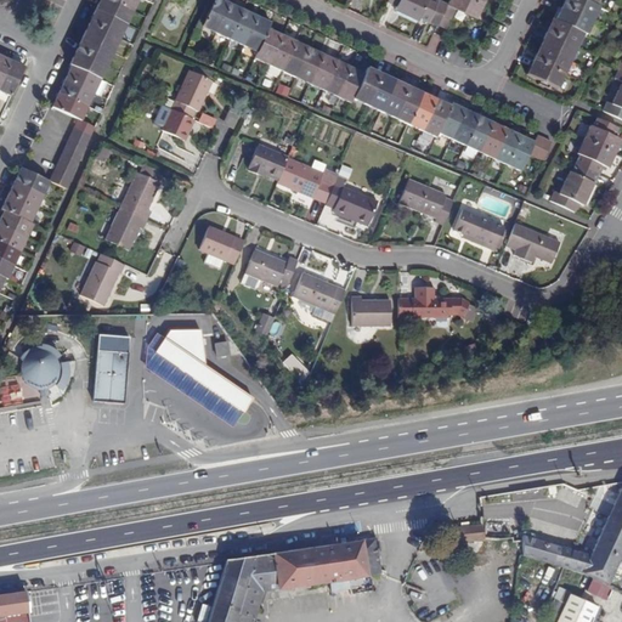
[(99,0),(95,10),(126,24),(133,11),(108,0),(99,0)]
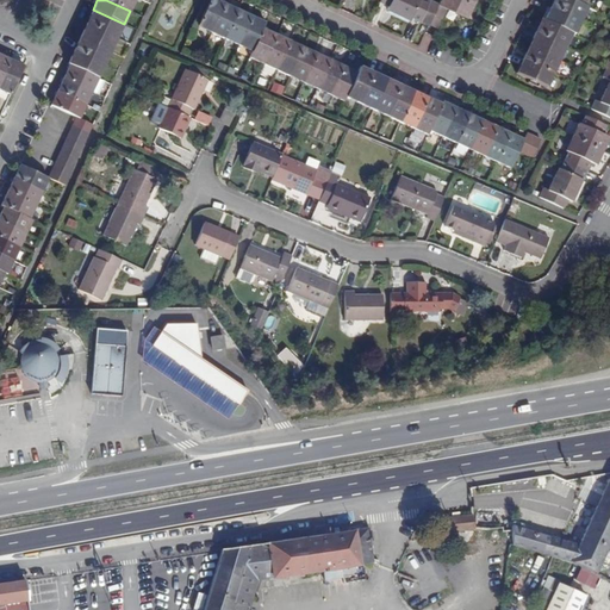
[(106,0),(130,11),(135,0),(106,0)]
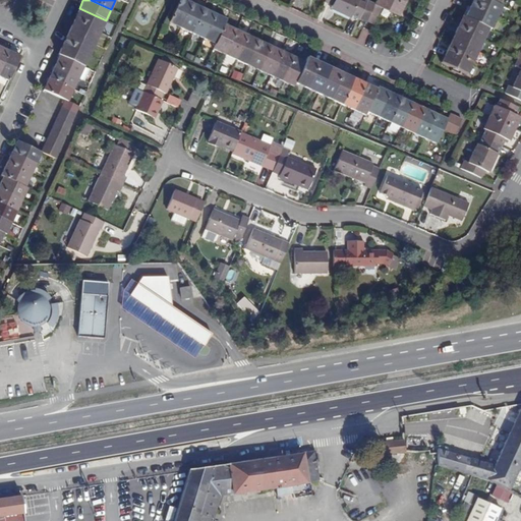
[(181,27),(191,3),(184,0),(178,0),(169,22),(181,27)]
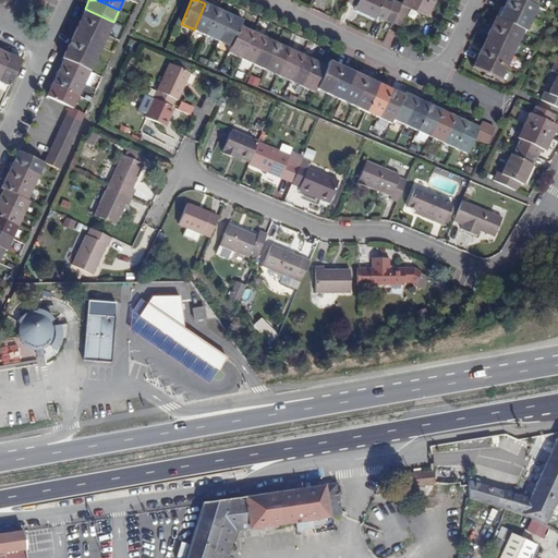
[(376,14),(383,0),(348,0),(348,1),(355,5),(354,9),(374,17),(376,14)]
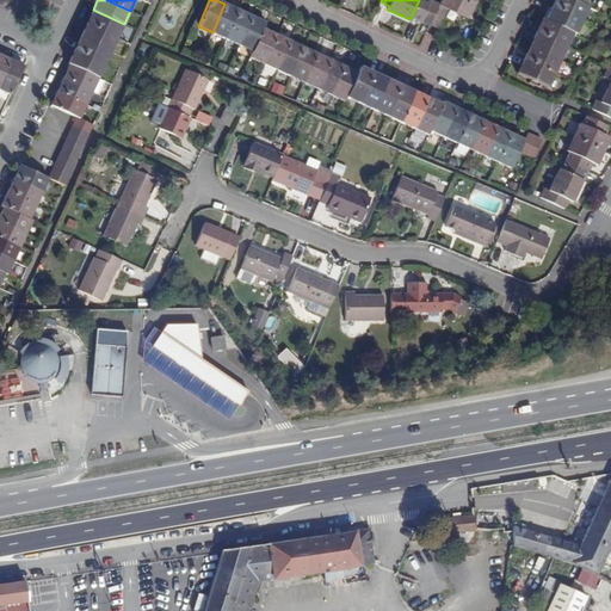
[(420,20),(429,0),(419,0),(412,16),(420,20)]
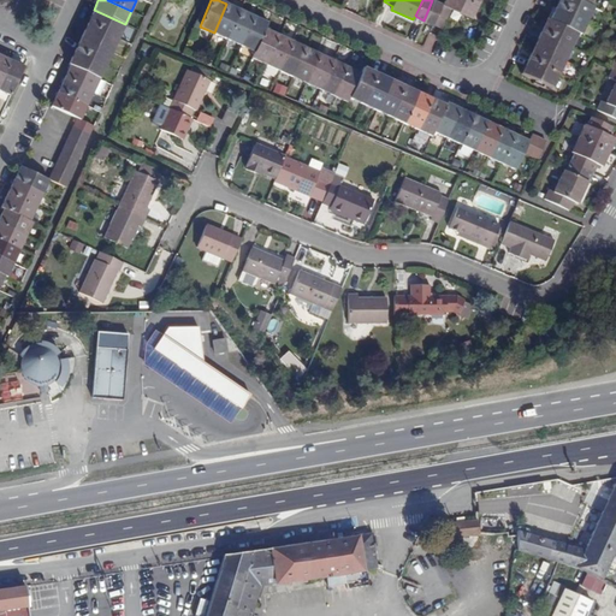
[(432,0),(424,21),(433,24),(443,3),(436,0),(432,0)]
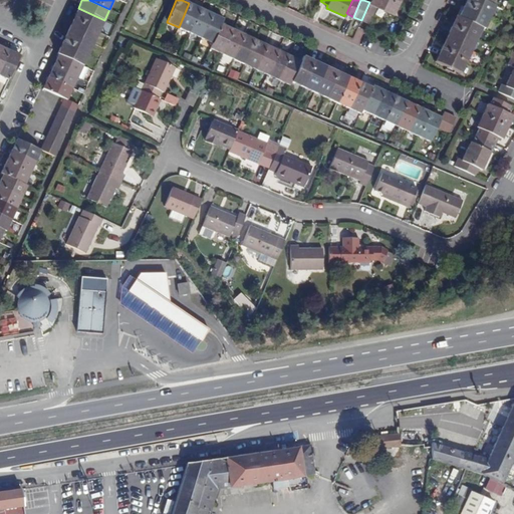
[(393,15),(399,3),(393,0),(369,0),(369,2),(361,20),(368,23),(375,7),(393,15)]
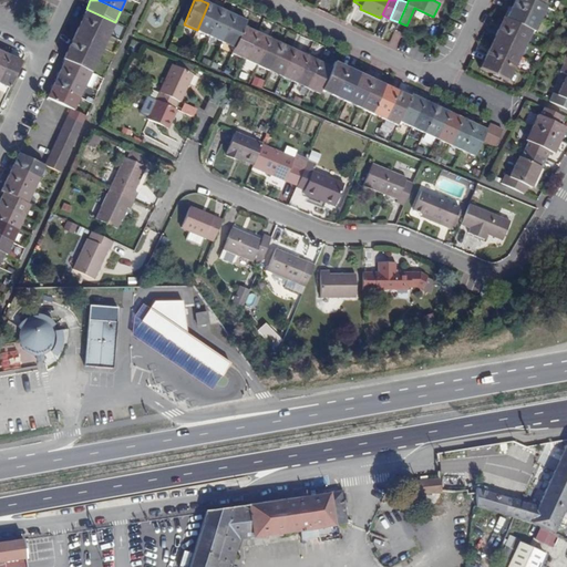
[(539,20),(545,8),(529,0),(514,0),(512,7),(539,20)]
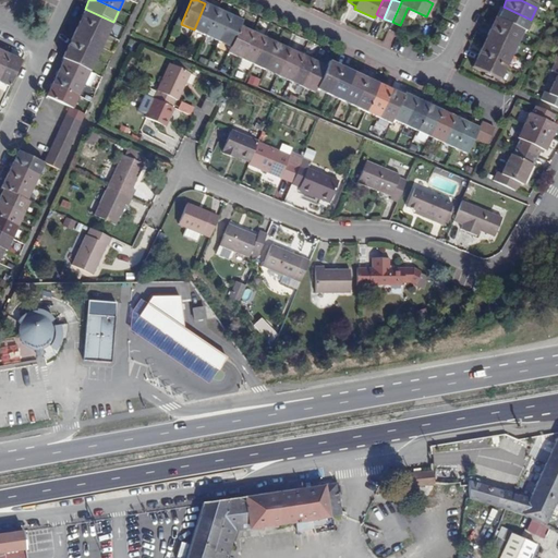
[(545,11),(550,0),(521,0),(536,8),(545,11)]
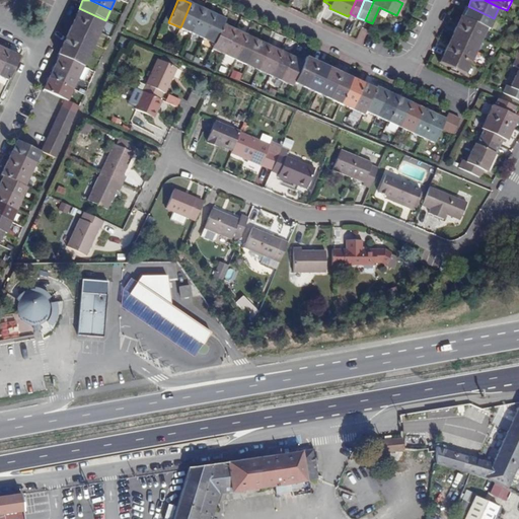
[(192,32),(203,8),(191,3),(180,27),(192,32)]
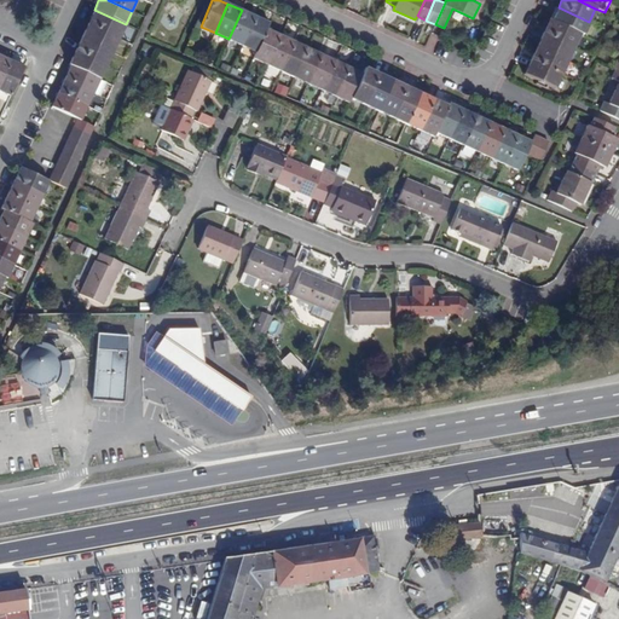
[(583,35),(589,22),(559,7),(551,21),(580,34),(583,35)]
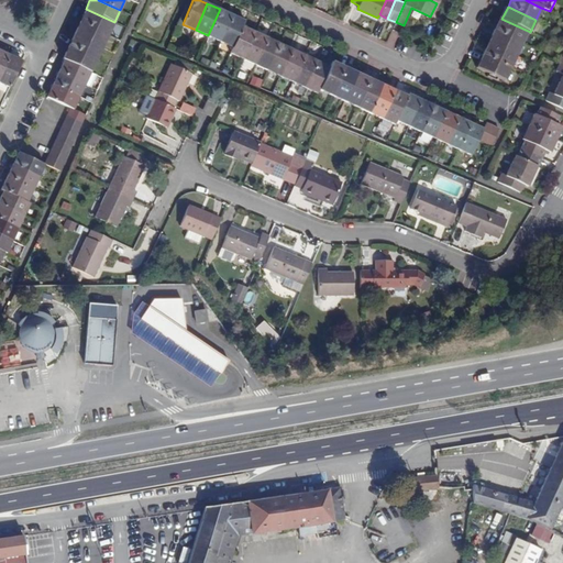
[(80,22),(108,35),(114,22),(86,9),(80,22)]
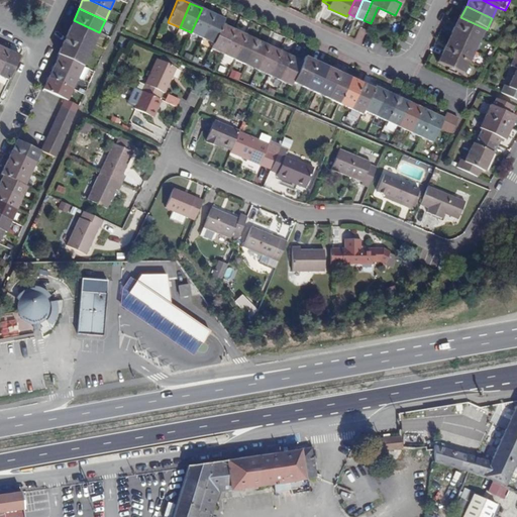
[(202,38),(213,14),(202,8),(191,32),(202,38)]
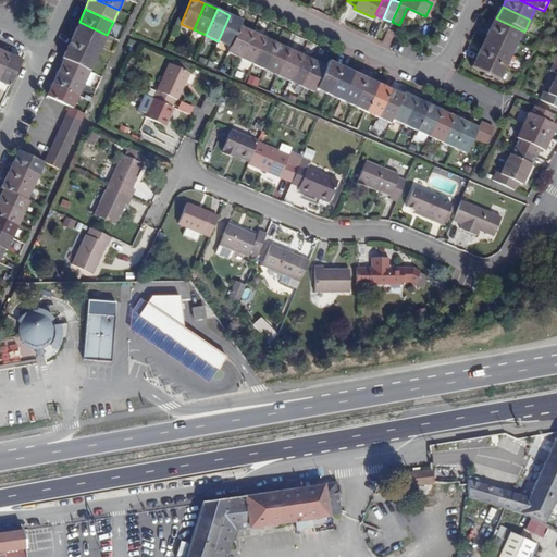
[(239,26),(243,21),(230,15),(218,41),(231,47),(239,26)]
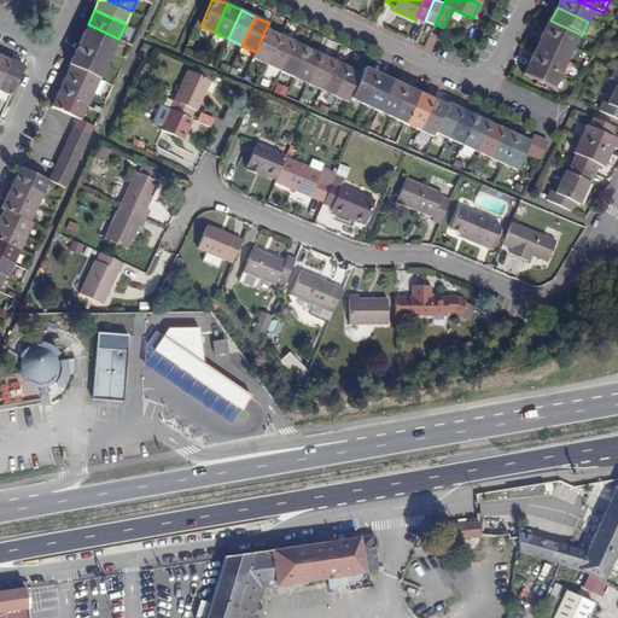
[(572,47),(579,34),(551,21),(548,19),(542,33),(572,47)]
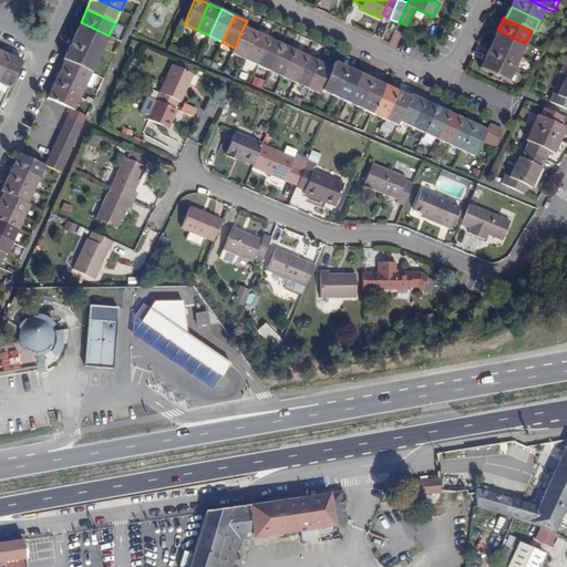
[(75,34),(103,48),(109,35),(81,22),(75,34)]
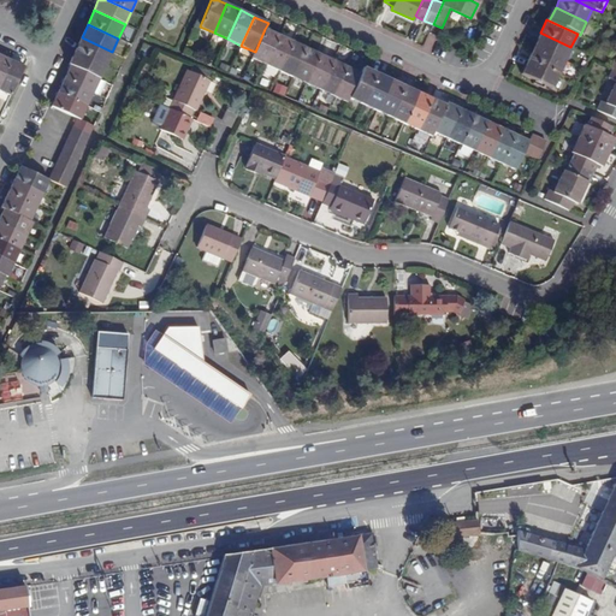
[(266,64),(279,35),(265,29),(255,52),(252,58),(266,64)]
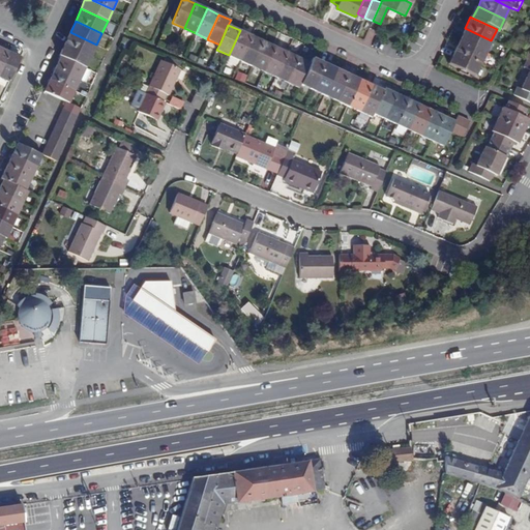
[(486,53),(491,40),(465,28),(459,39),(459,40),(486,53)]
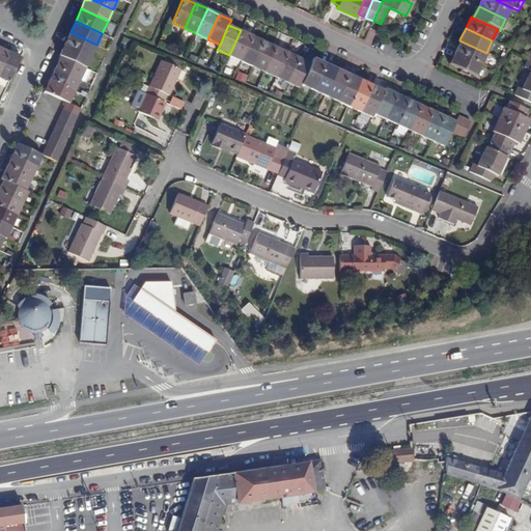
[(241,60),(252,36),(241,30),(229,55),(241,60)]
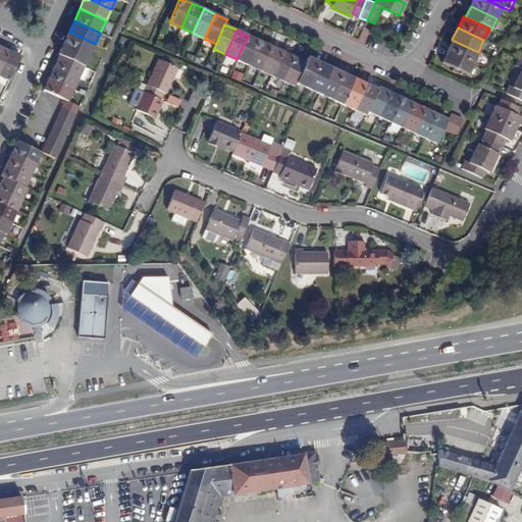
[(63,43),(90,55),(95,44),(69,32),(63,43)]
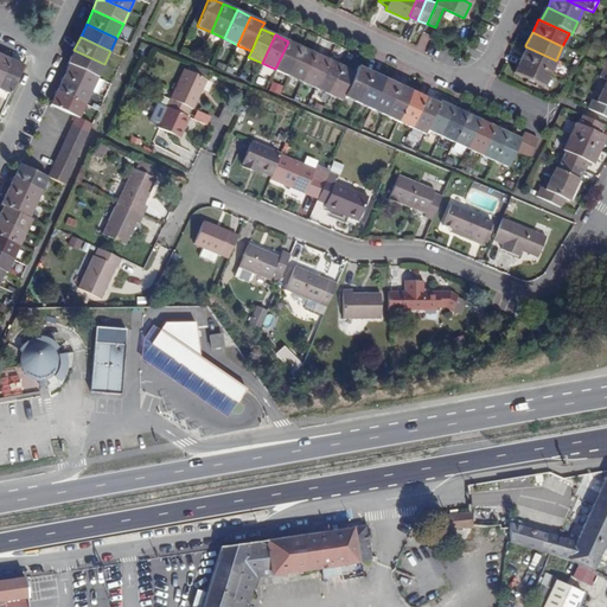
[(288,76),(301,48),(288,42),(275,69),(288,76)]
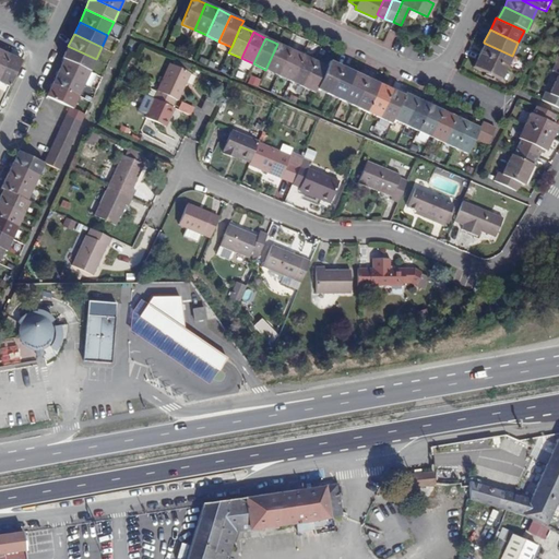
[(507,68),(512,56),(484,43),(478,55),(507,68)]
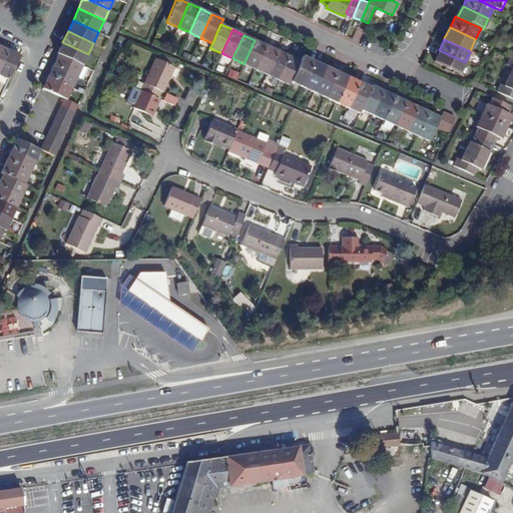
[(255,69),(267,45),(254,40),(243,64),(255,69)]
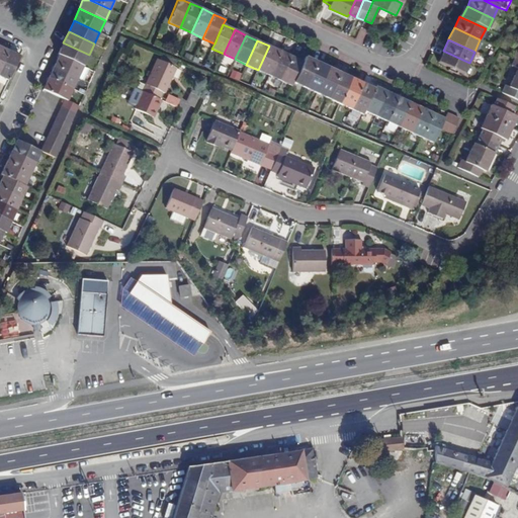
[(59,55),(84,67),(89,55),(63,42),(58,55),(59,55)]
